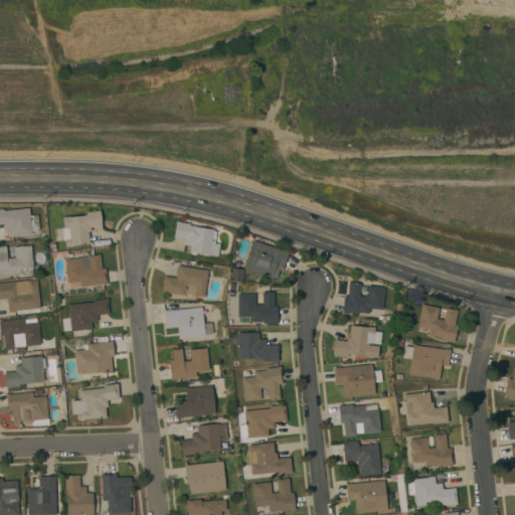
[(28,208),(29,216),(37,215),(39,231),(31,231),(31,234),(16,236),(10,237),(10,229),(3,230),(3,224),(0,224),(0,209),(3,209),(3,211),(28,208)]
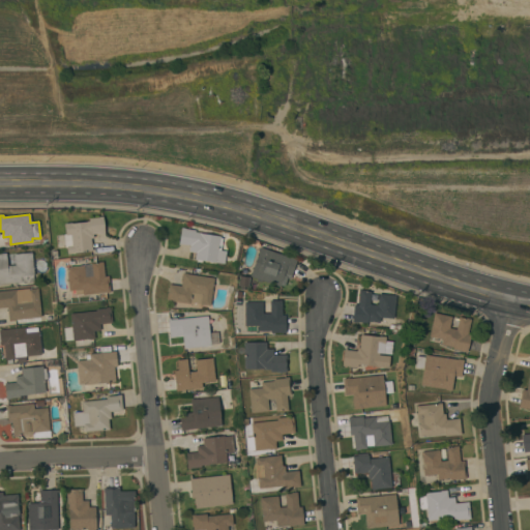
[(89,222),(89,218),(99,217),(102,216),(105,234),(102,234),(102,233),(92,234),(93,238),(90,238),(92,252),(67,254),(66,247),(65,247),(63,234),(65,234),(64,224),(89,222)]
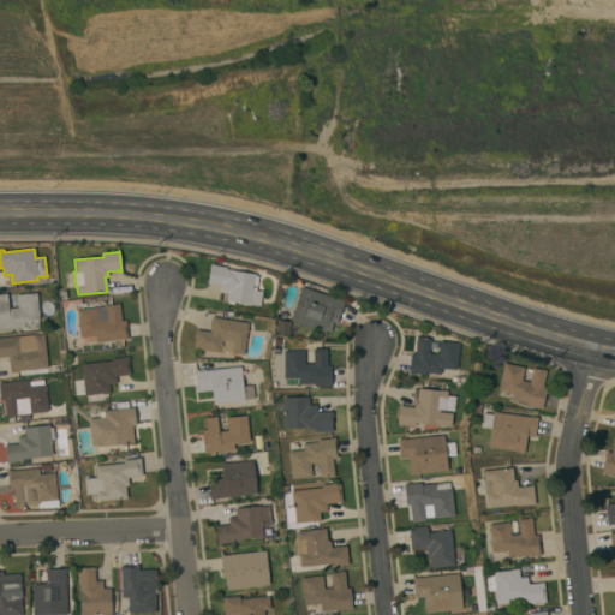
[(246,304),(246,306),(242,305),(242,304),(234,303),(233,305),(228,304),(228,302),(225,302),(226,294),(219,293),(220,285),(209,284),(208,285),(207,285),(210,264),(214,266),(226,268),(226,269),(255,274),(255,276),(258,276),(256,291),(262,292),(261,297),(260,306),(246,304)]
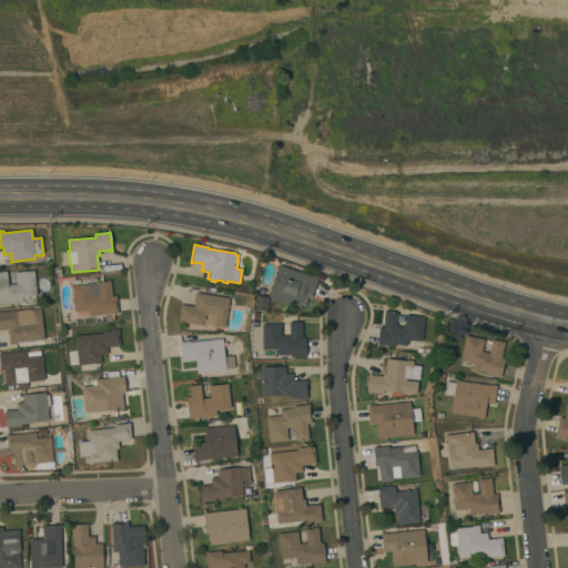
[(312,276),(318,279),(311,300),(307,298),(304,307),(301,305),(300,307),(267,296),(279,265),(312,276)]
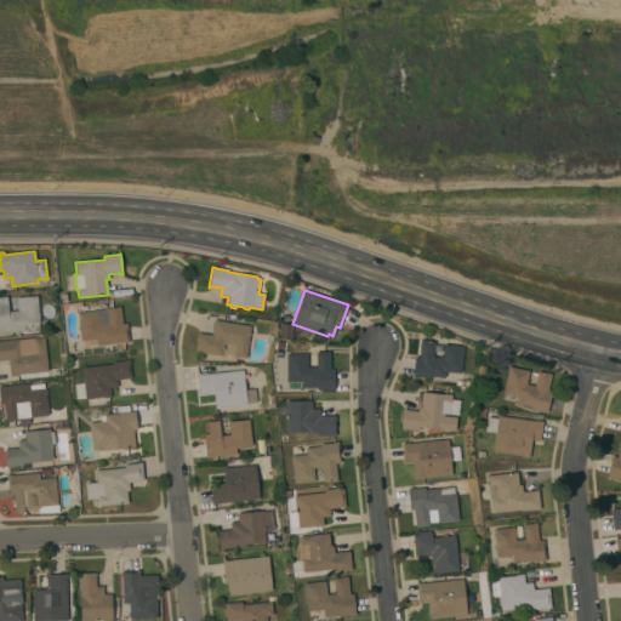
[(39,323),(40,330),(23,332),(23,331),(0,334),(0,298),(7,297),(9,312),(17,311),(16,298),(36,296),(40,322),(39,323)]
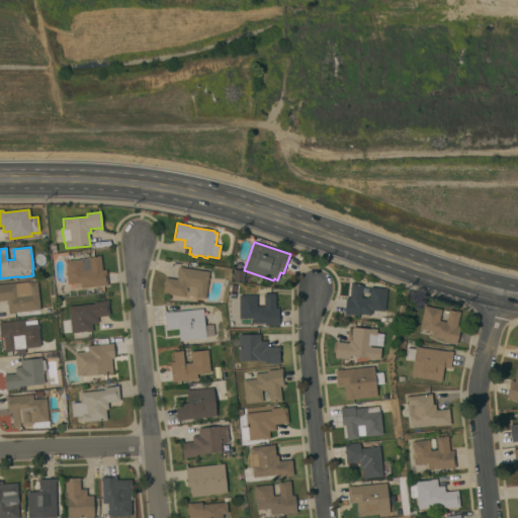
[(65,262),(86,259),(86,258),(100,256),(101,271),(105,270),(107,285),(103,286),(103,285),(81,288),(80,282),(67,284),(65,262)]
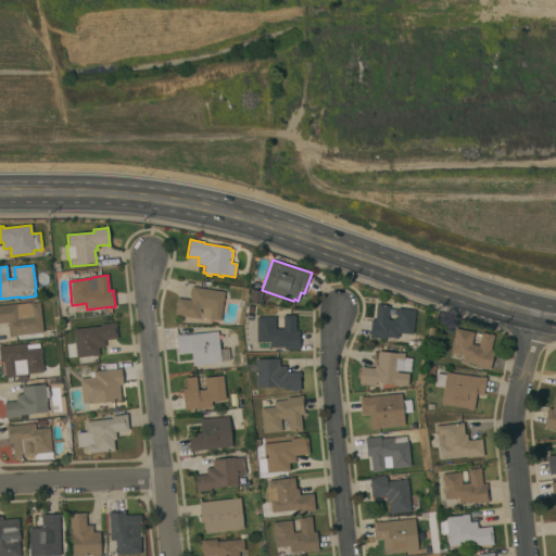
[(177,299),(189,300),(191,287),(196,287),(196,288),(225,292),(222,316),(220,321),(210,319),(199,317),(199,319),(174,316),(177,299)]
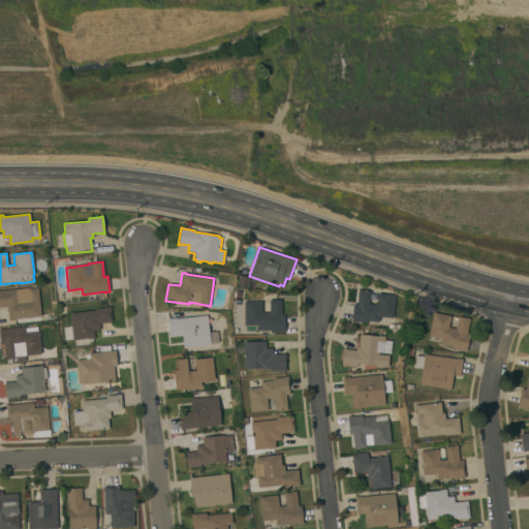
[(239,275),(249,277),(247,287),(238,285),(239,275)]
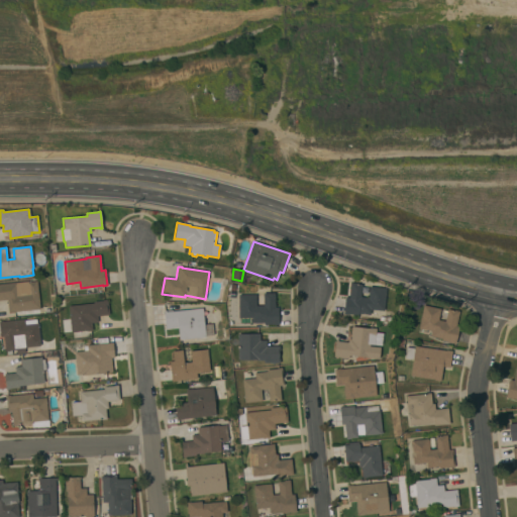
[(0,300),(0,284),(28,281),(28,283),(37,282),(39,310),(8,313),(7,300),(0,300)]
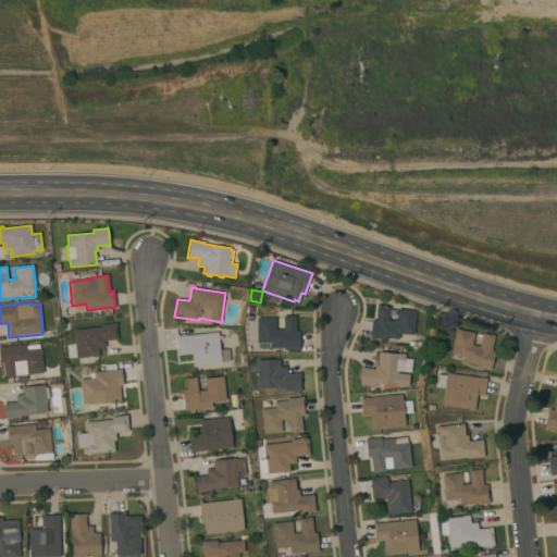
[(413,335),(399,334),(399,339),(386,338),(386,341),(375,338),(375,341),(369,339),(370,332),(371,332),(372,325),(370,325),(371,320),(375,320),(378,305),(384,305),(384,306),(391,307),(388,320),(396,321),(397,308),(417,310),(413,335)]
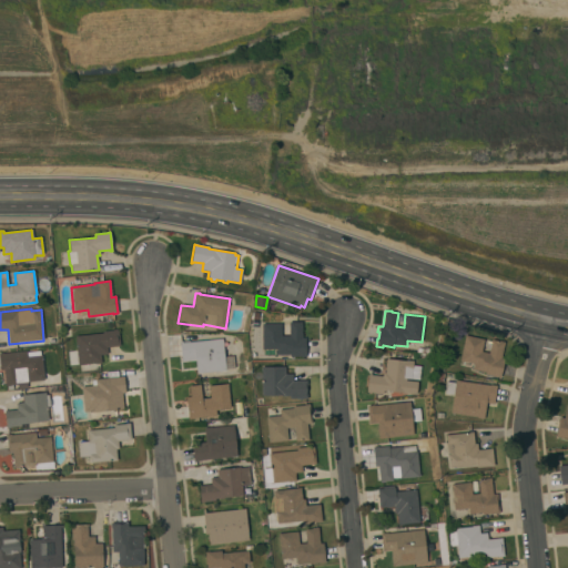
[(306,357),(290,357),(290,355),(276,355),(276,350),(262,350),(262,324),(281,324),(281,323),(288,323),(288,322),(295,322),(302,322),(302,338),(305,338),(306,357)]
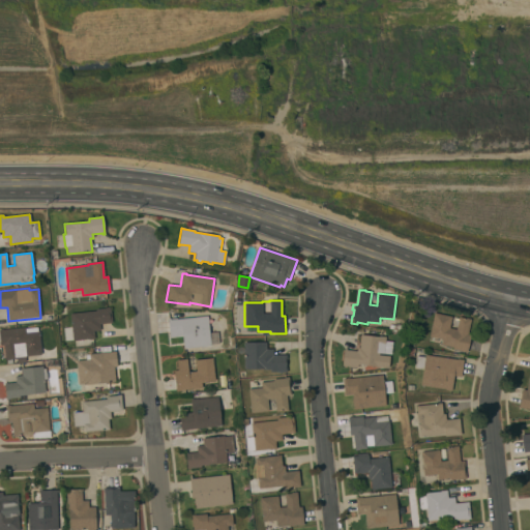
[(96,311),(95,310),(106,308),(106,307),(110,307),(110,310),(111,310),(112,323),(99,324),(100,330),(94,331),(95,339),(92,340),(93,345),(78,347),(77,341),(64,342),(62,327),(71,326),(70,314),(96,311)]
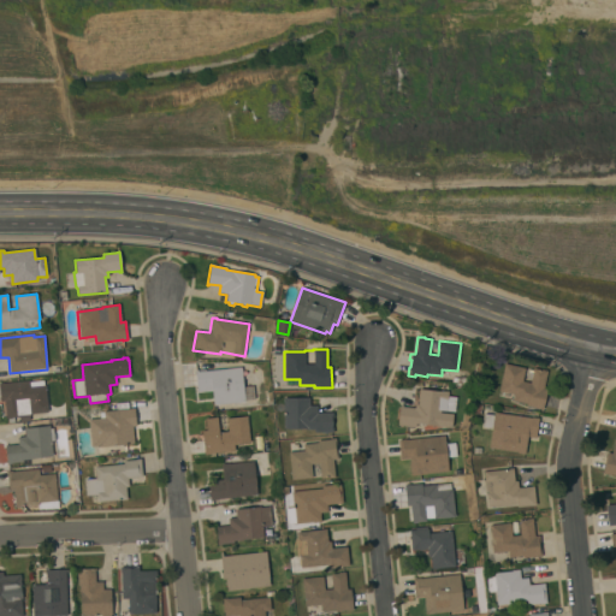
[(504,363),(525,368),(522,381),(529,383),(533,368),(548,371),(544,389),(546,390),(543,409),(538,409),(527,407),(527,406),(526,406),(526,403),(497,397),(504,363)]
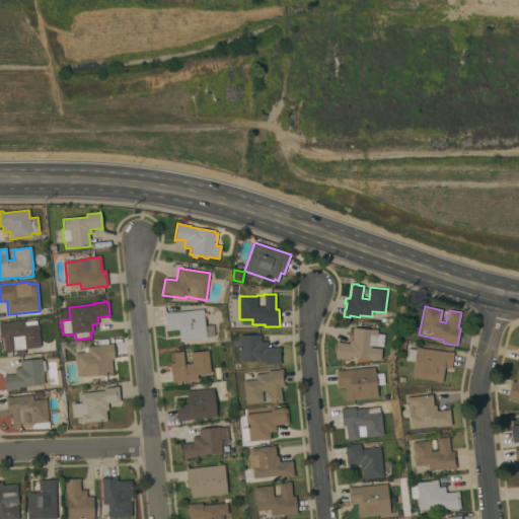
[(178,329),(166,331),(164,312),(173,311),(173,313),(204,309),(205,326),(213,325),(214,337),(206,338),(207,339),(179,342),(178,329)]
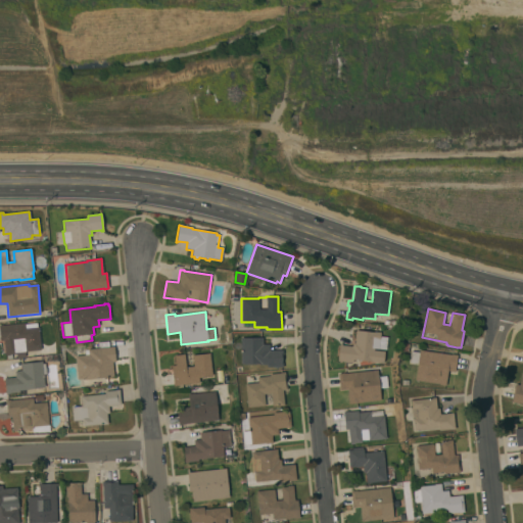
[(37,323),(37,327),(38,327),(41,350),(26,351),(26,353),(25,353),(25,358),(16,359),(15,354),(9,354),(9,355),(4,355),(3,340),(0,341),(0,325),(2,325),(2,326),(25,323),(25,325),(37,323)]
